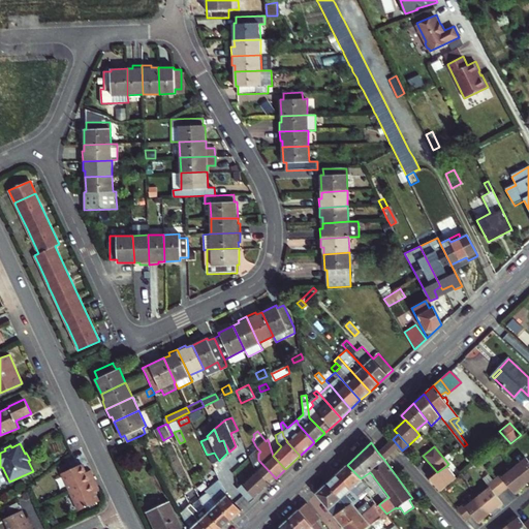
[(255,470),(269,486),(276,478),(258,460),(258,454),(260,452),(257,448),(249,457),(252,464),(255,470)]
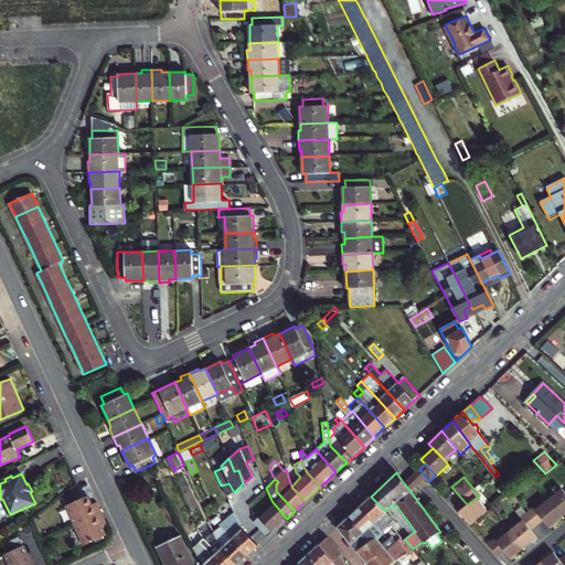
[(408,479),(404,483),(411,491),(415,487),(408,479)]
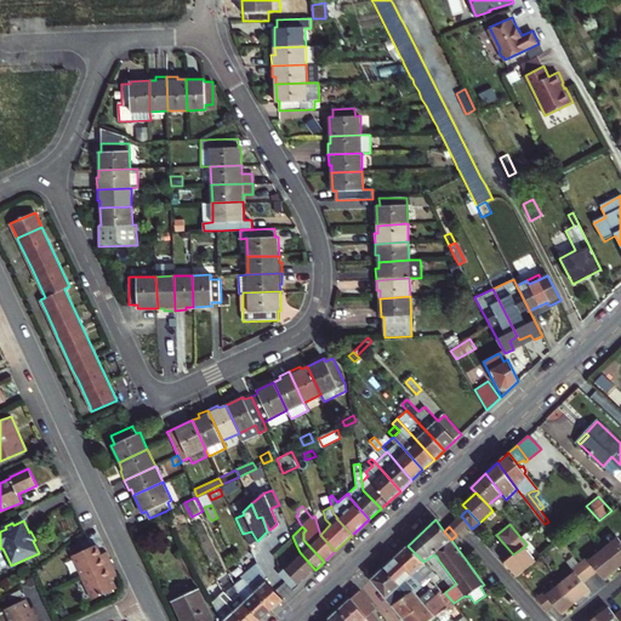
[(604,548),(619,567),(620,564),(620,541),(617,537),(604,548)]
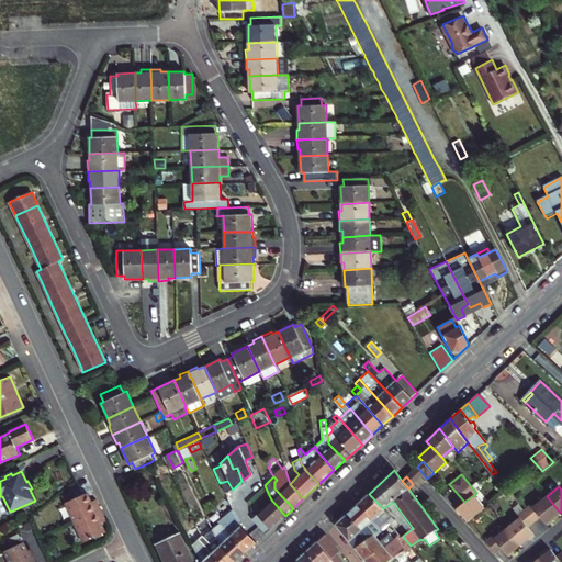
[(90,502),(87,493),(65,503),(74,523),(101,509),(98,504),(92,506),(90,502)]
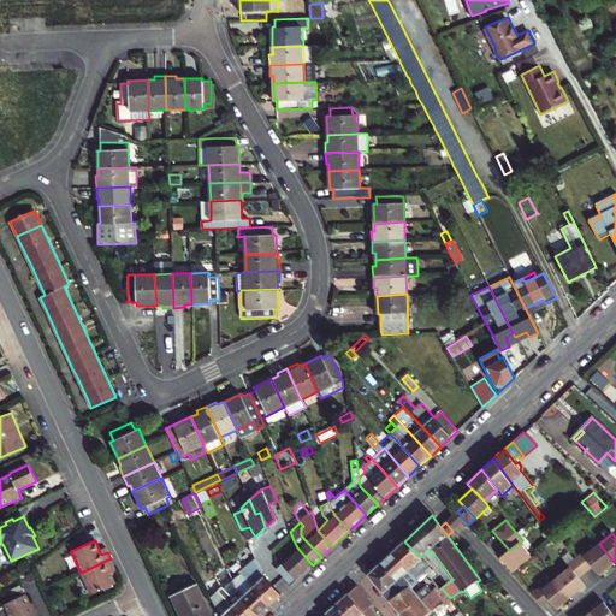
[(404,542),(392,552),(409,570),(419,582),(428,574),(425,570),(428,568),(420,557),(404,542)]
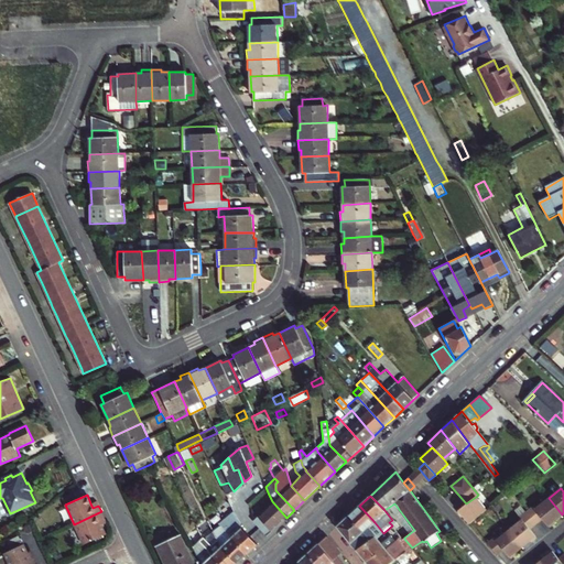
[(469,523),(486,509),(476,497),(466,503),(458,510),(469,523)]
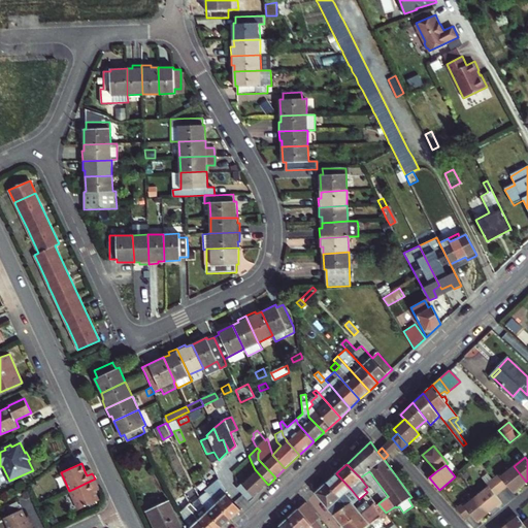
[(499,473),(493,479),(501,490),(507,486),(513,493),(526,482),(514,466),(501,475),(499,473)]
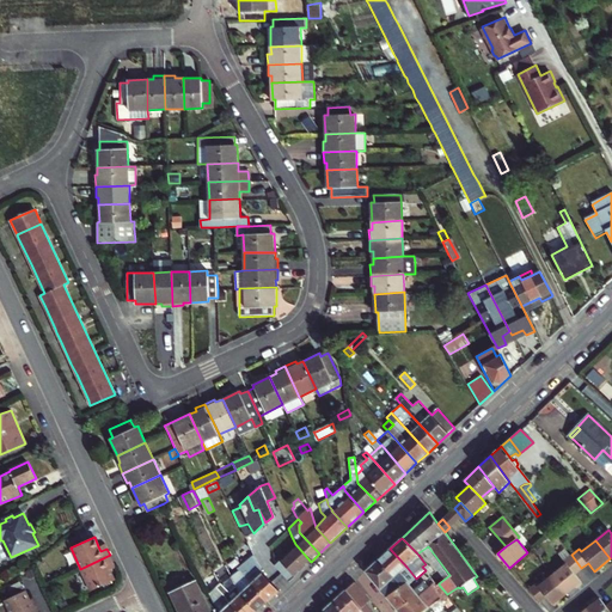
[(295,544),(274,565),(289,583),(311,562),(295,544)]
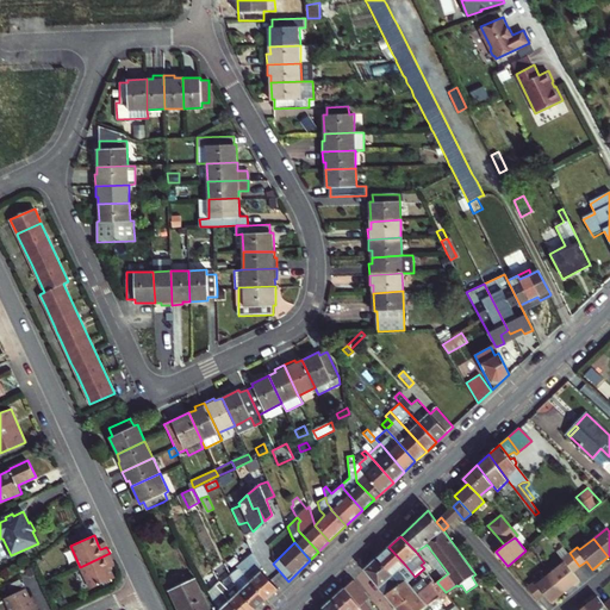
[(400,584),(406,580),(399,571),(405,565),(388,547),(377,559),(400,584)]
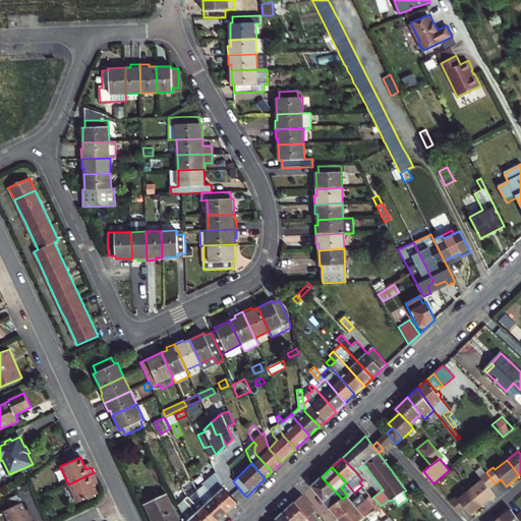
[(94,472),(68,484),(77,503),(97,494),(93,484),(92,481),(97,479),(94,472)]
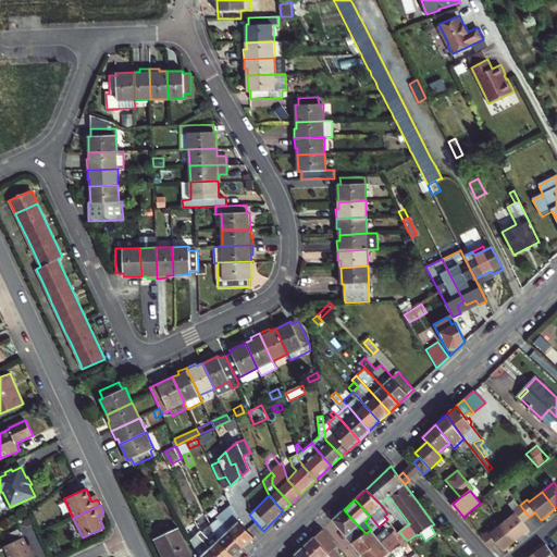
[(214,505),(209,508),(214,517),(219,514),(214,505)]
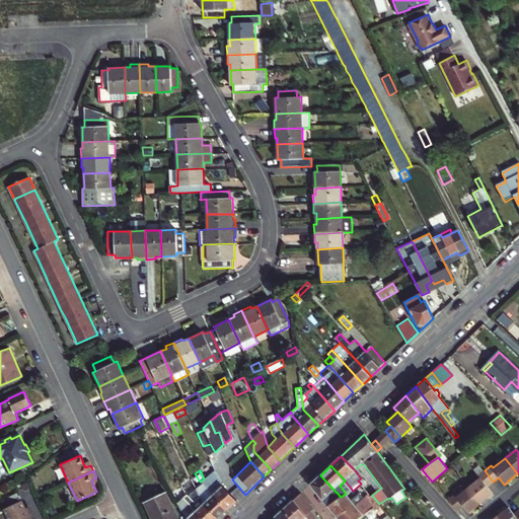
[(480,477),(468,487),(480,503),(493,494),(487,487),(493,482),(485,470),(478,475),(480,477)]
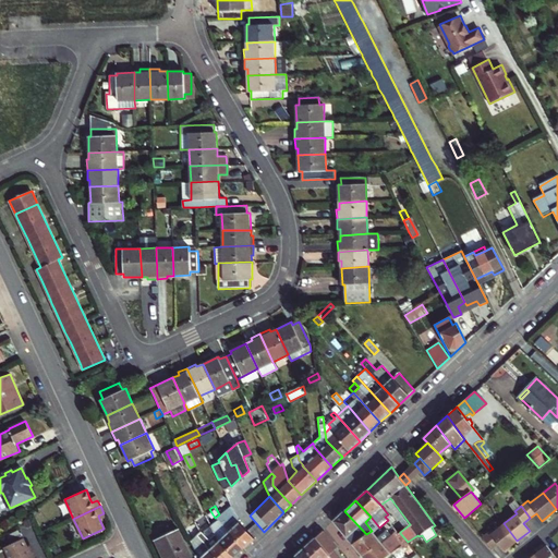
[(334,521),(352,544),(366,534),(344,511),(334,521)]
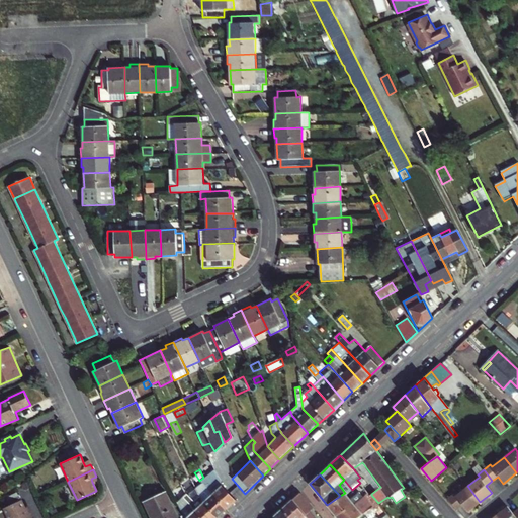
[(207,488),(206,489),(226,509),(236,500),(223,486),(217,480),(210,485),(204,479),(201,482),(203,483),(207,488)]
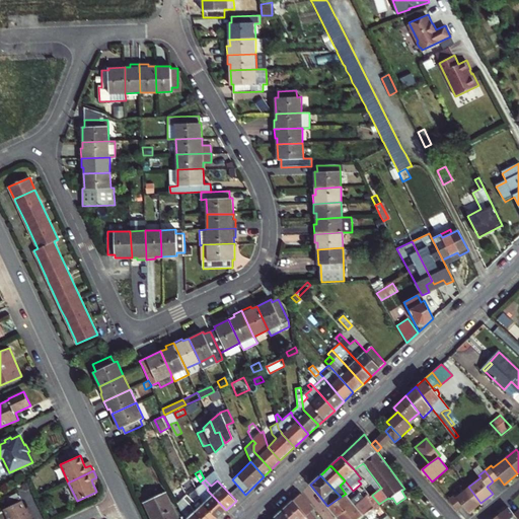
[(226,510),(207,490),(208,489),(204,484),(201,486),(206,492),(200,496),(204,504),(218,518),(226,510)]
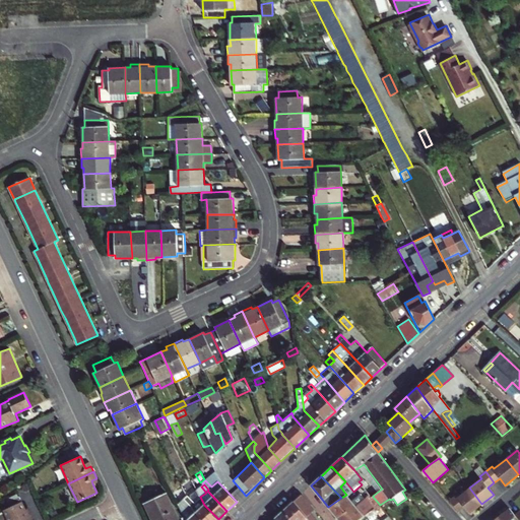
[(341,498),(328,507),(337,518),(355,505),(351,500),(362,493),(366,499),(370,496),(362,484),(353,492),(348,497),(346,495),(341,498)]
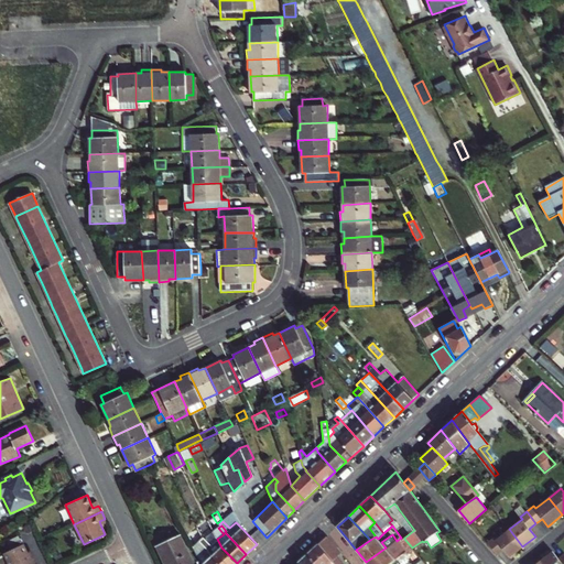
[(203,538),(197,528),(190,532),(194,542),(198,540),(203,538)]
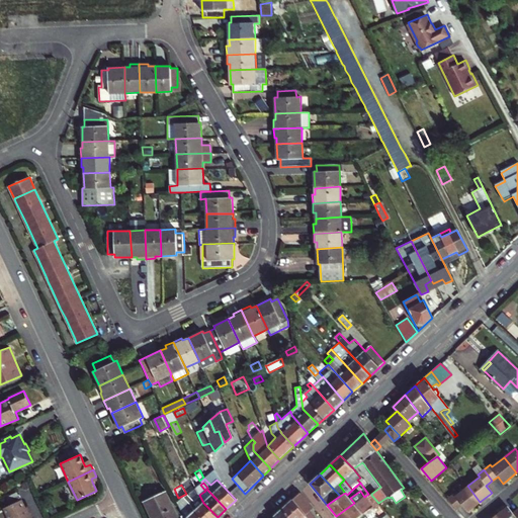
[(453,494),(447,498),(456,510),(462,505),(467,512),(480,502),(467,486),(455,496),(453,494)]
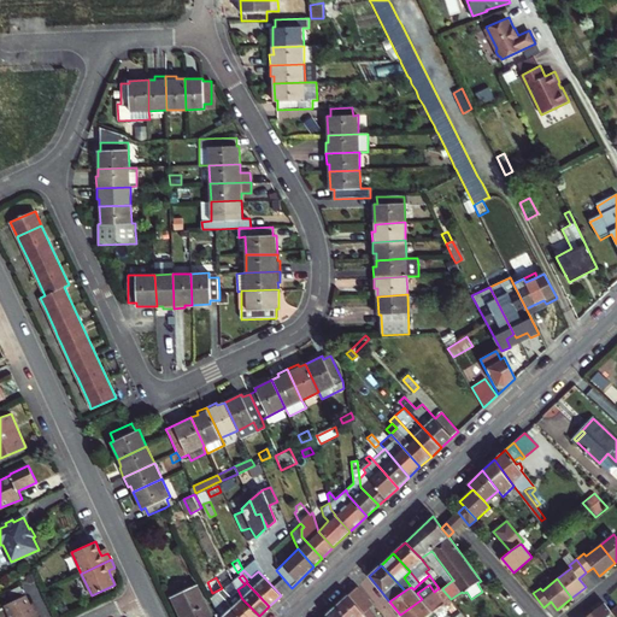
[(211,616),(197,585),(171,597),(180,616),(211,616)]
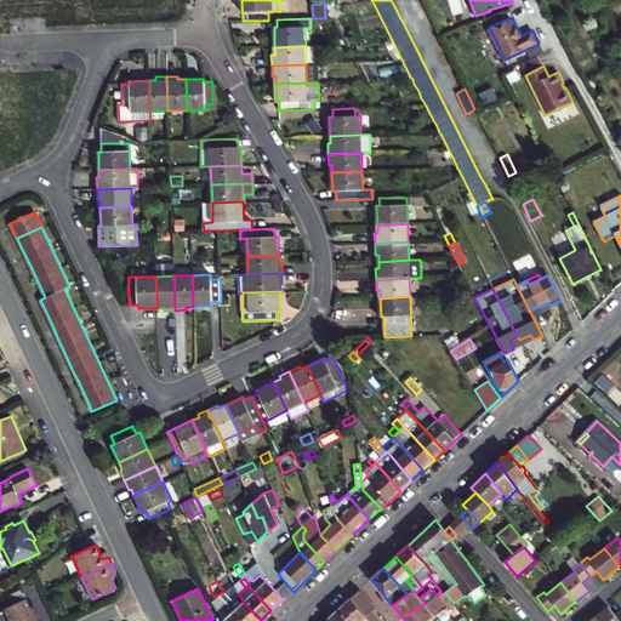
[(6,596),(11,605),(26,599),(21,590),(6,596)]
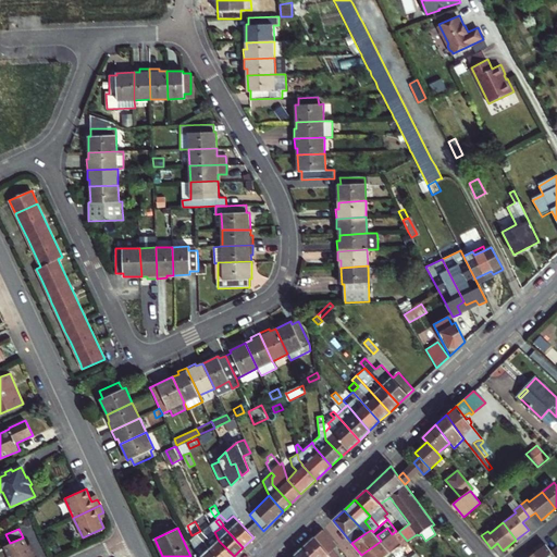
[(323,530),(305,547),(312,556),(341,556),(334,549),(337,546),(323,530)]
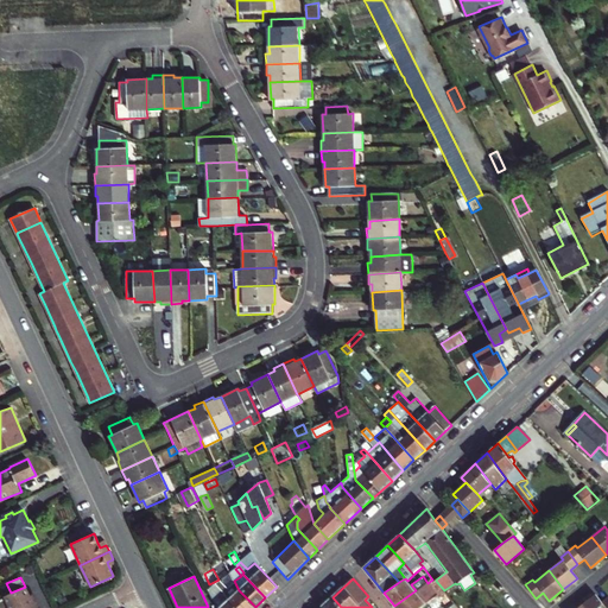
[(396,607),(419,607),(444,590),(436,581),(435,582),(432,580),(428,583),(417,591),(416,590),(394,606),(396,607)]
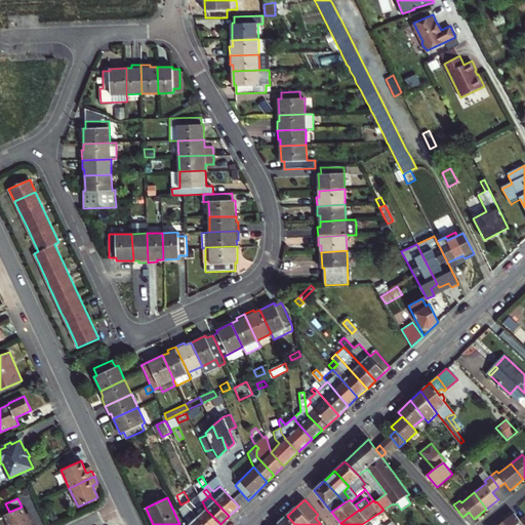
[(203,524),(218,524),(220,524),(206,510),(202,501),(196,508),(191,502),(188,506),(193,511),(192,512),(203,524)]
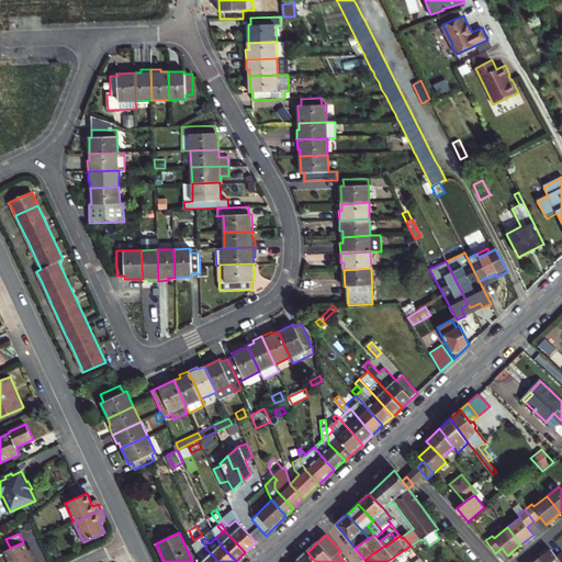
[(36,561),(34,555),(31,557),(29,551),(24,541),(23,542),(10,548),(4,551),(10,561),(36,561)]
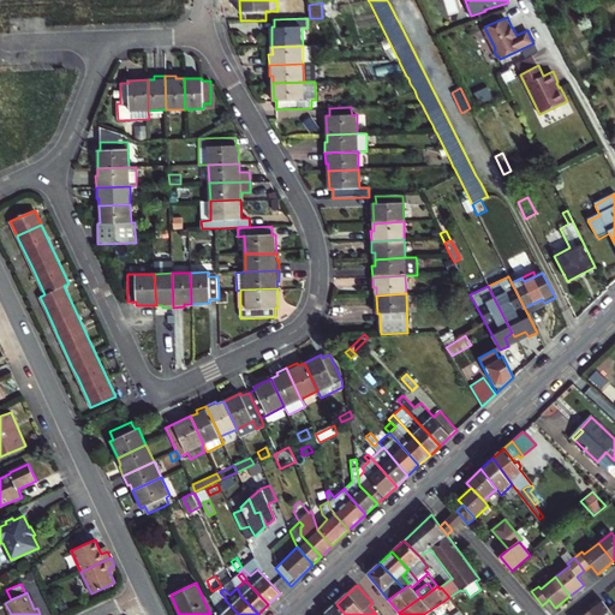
[(238,614),(225,599),(226,598),(220,592),(218,595),(224,601),(215,608),(216,613),(219,614),(238,614)]
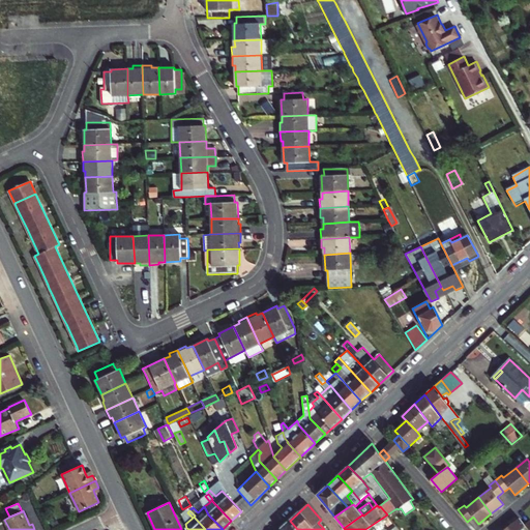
[(519,517),(506,527),(508,529),(529,529),(529,519),(524,524),(519,517)]
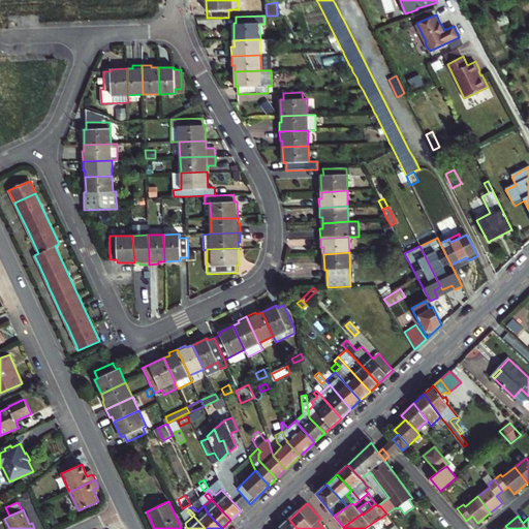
[(297,528),(289,520),(279,528),(280,528),(297,528)]
